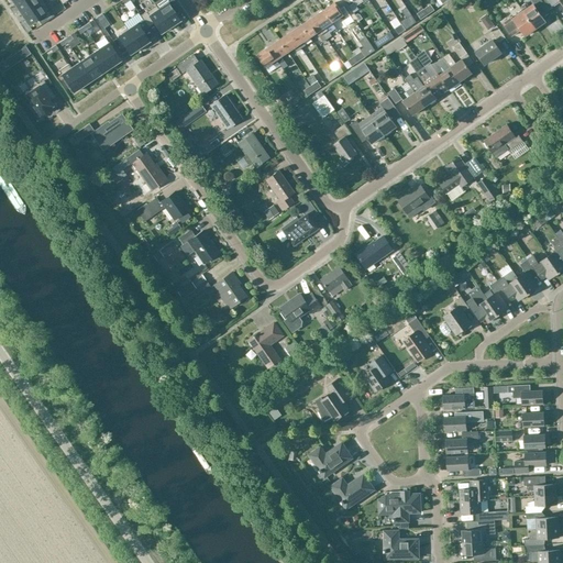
[(21,15),(43,0),(42,0),(23,0),(14,6),(21,15)]
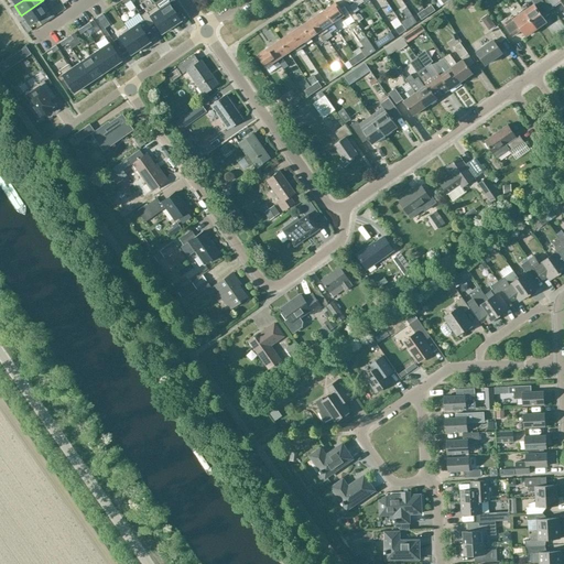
[(43,0),(21,15),(28,25),(39,18),(43,24),(54,17),(43,0)]
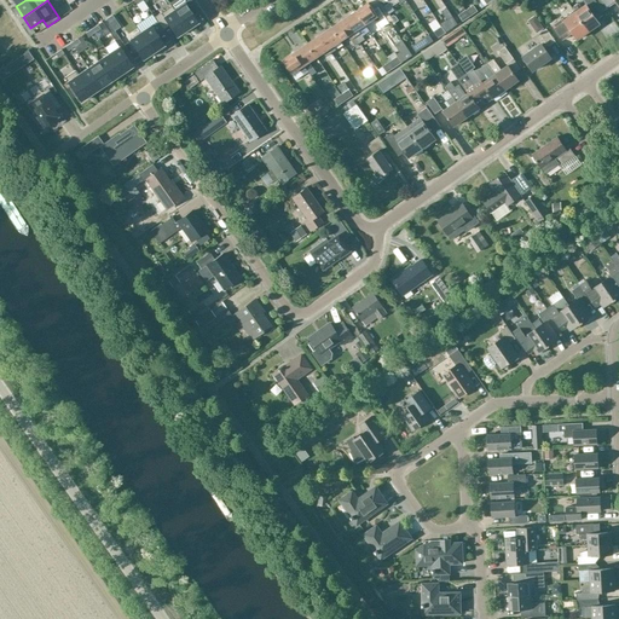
[(174,0),(169,4),(171,6),(173,10),(187,30),(197,23),(192,16),(198,11),(196,7),(191,0),(174,0)]
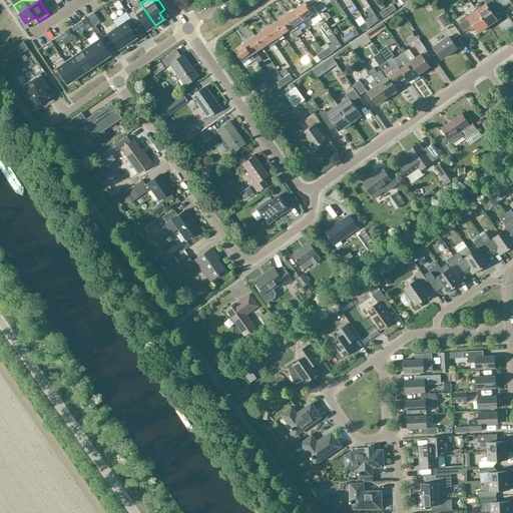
[(479,2),(473,6),(475,9),(477,11),(487,26),(496,19),(492,14),(501,8),(495,0),(482,0),(486,4),(482,7),(479,2)]
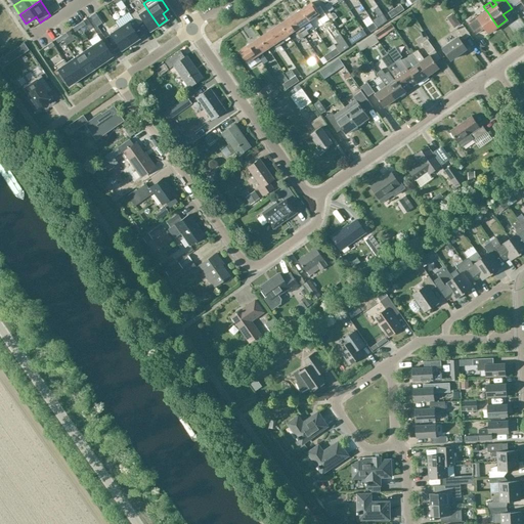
[(312,2),(302,9),(310,20),(315,16),(320,25),(328,19),(326,19),(323,14),(321,16),(317,9),(312,2)]
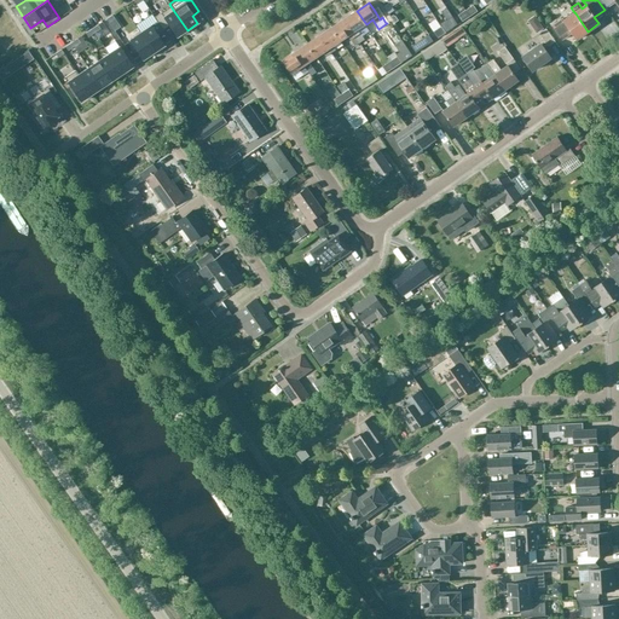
[(466,10),(470,17),(478,11),(474,5),(466,10)]
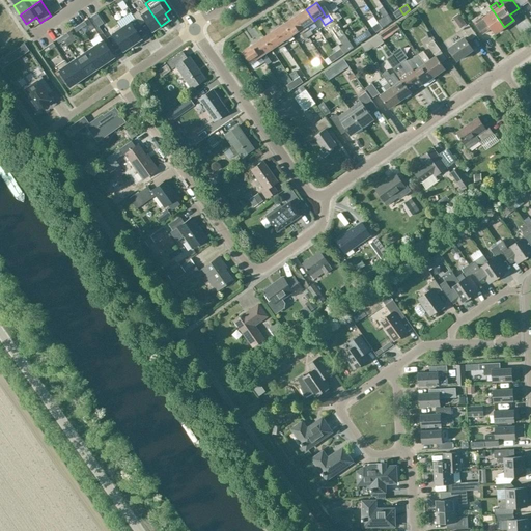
[(161,26),(148,8),(146,5),(132,15),(139,26),(144,22),(151,32),(161,26)]
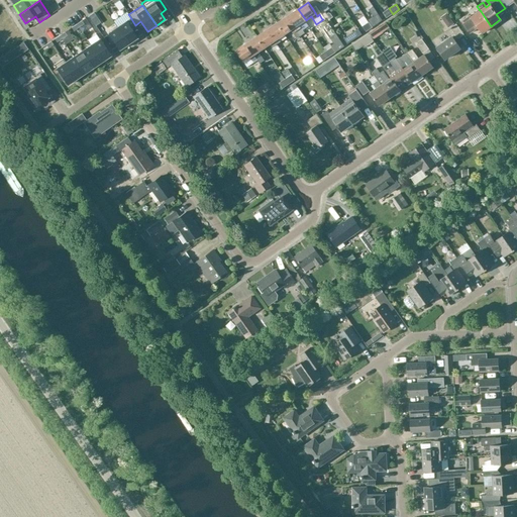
[(393,14),(389,8),(383,13),(387,18),(393,14)]
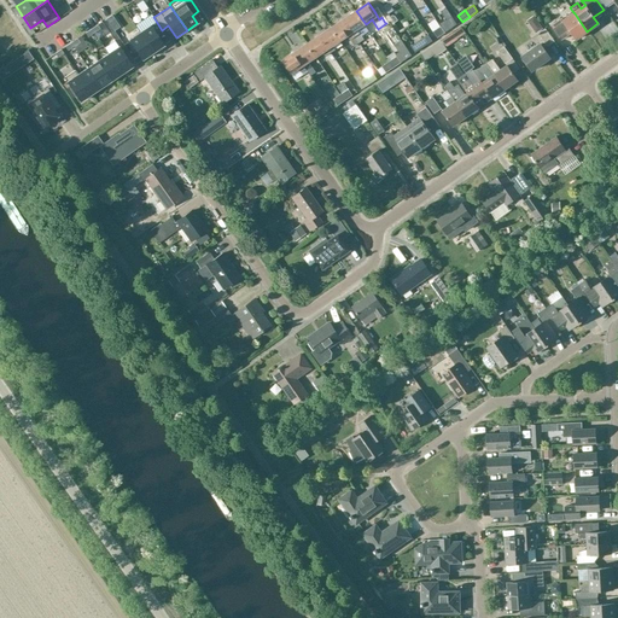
[(356,11),(344,19),(360,42),(363,39),(357,29),(366,24),(356,11)]
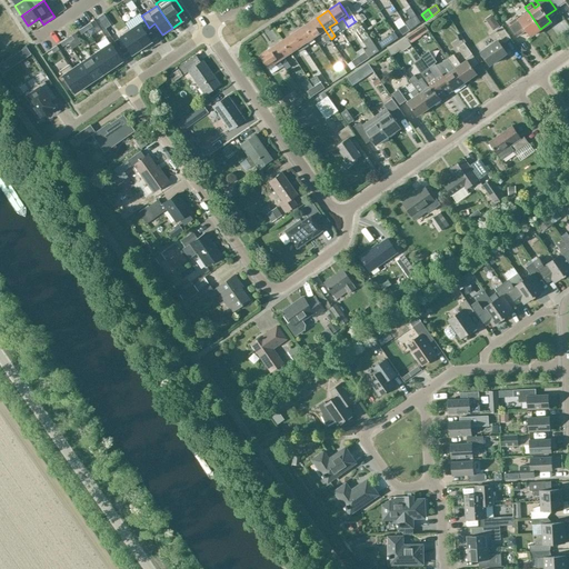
[(517,17),(508,23),(517,37),(526,30),(530,36),(540,29),(529,12),(527,10),(522,12),(525,15),(518,19),(517,17)]
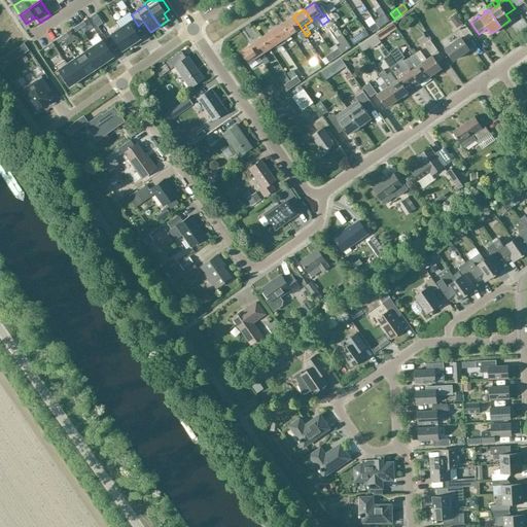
[(448,25),(456,23),(453,11),(445,13),(448,25)]
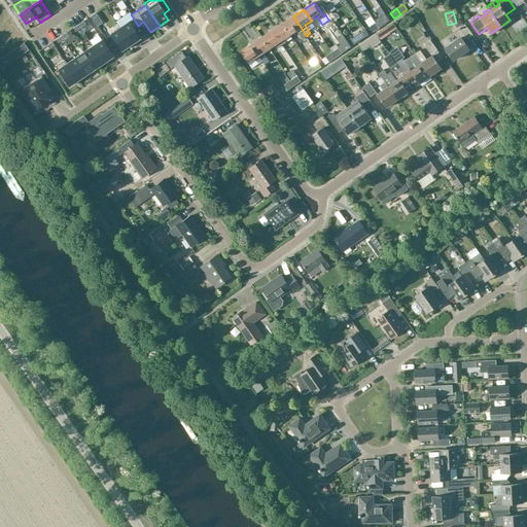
[(130,12),(114,22),(118,28),(131,45),(139,39),(133,29),(138,26),(131,14),(130,12)]
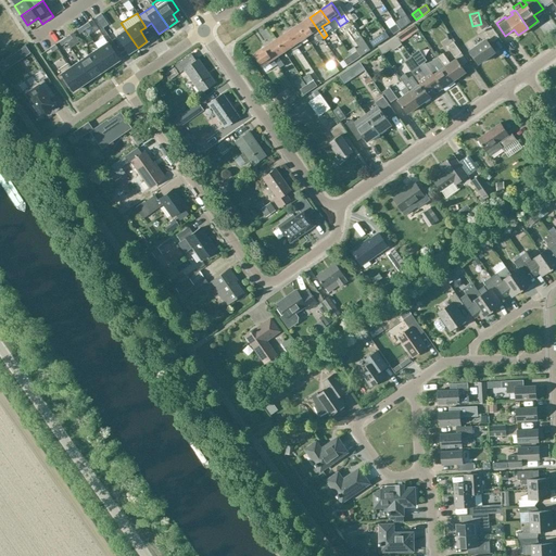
[(396,24),(401,29),(407,25),(412,22),(411,22),(406,15),(395,22),(396,24)]
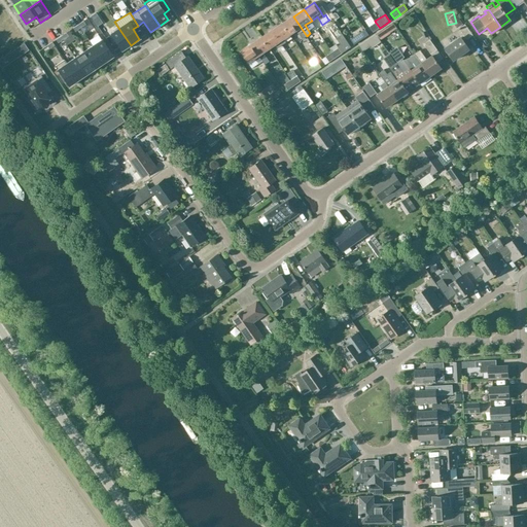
[(283,23),(290,35),(296,31),(303,39),(307,36),(293,16),(283,23)]
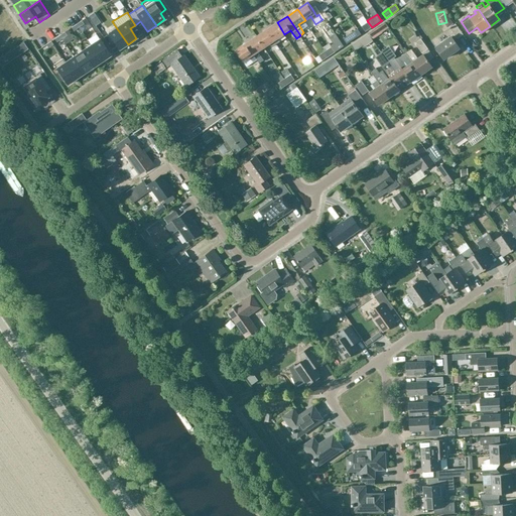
[(364,16),(358,20),(362,26),(368,22),(367,20),(365,18),(364,16)]
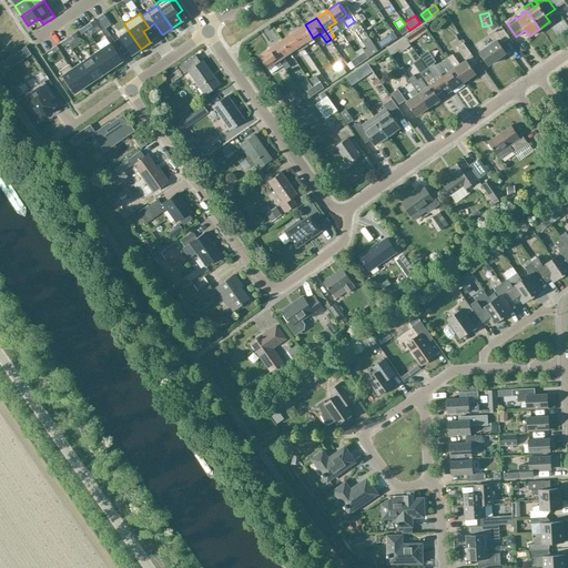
[(294,32),(304,48),(308,44),(306,42),(313,38),(305,24),(294,32)]
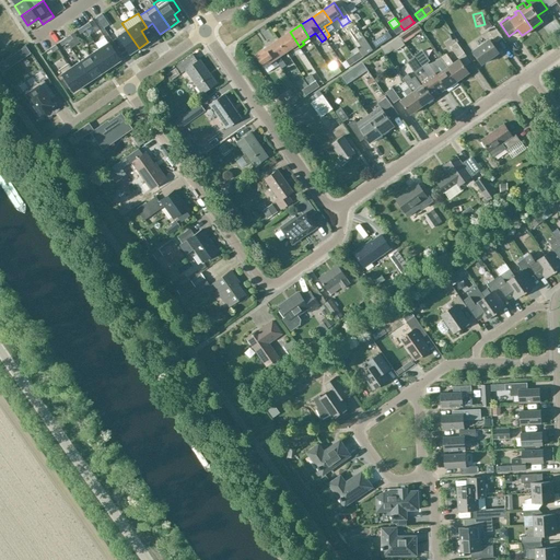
[(404,30),(399,24),(393,28),(397,34),(404,30)]
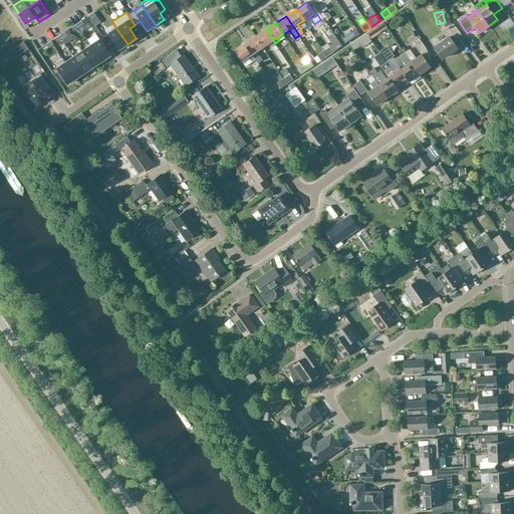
[(383,22),(375,27),(379,33),(388,28),(383,22)]
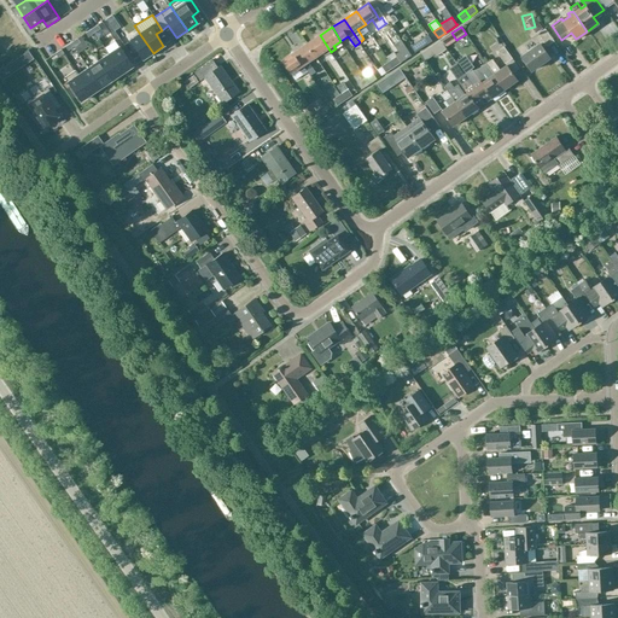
[(547,47),(554,42),(546,29),(538,34),(543,41),(522,57),(531,71),(549,58),(543,47),(546,45),(547,47)]
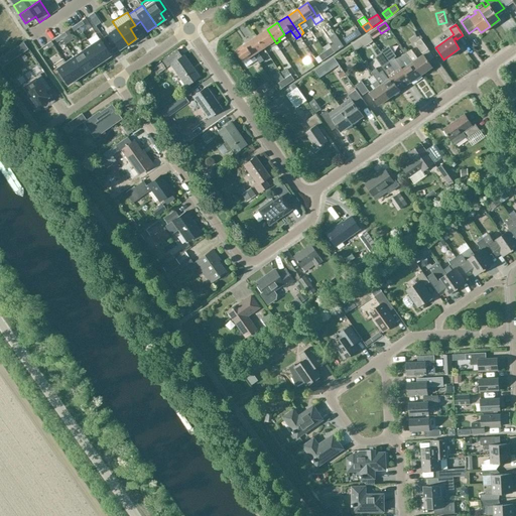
[(119,50),(128,44),(116,27),(108,33),(114,43),(118,49),(119,50)]
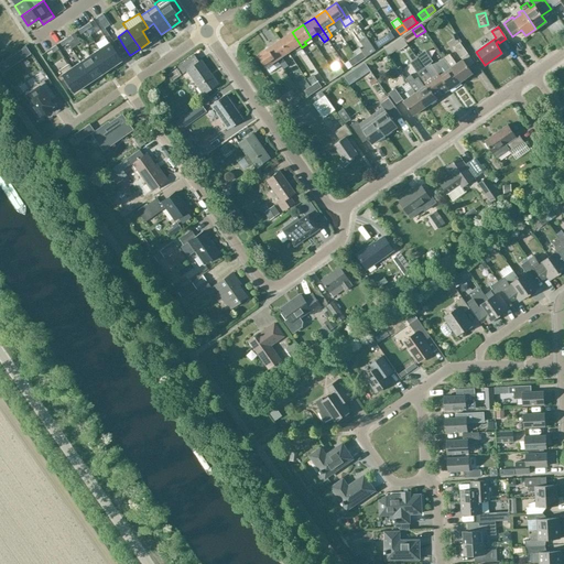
[(292,32),(281,40),(289,52),(295,47),(297,51),(302,47),(292,32)]
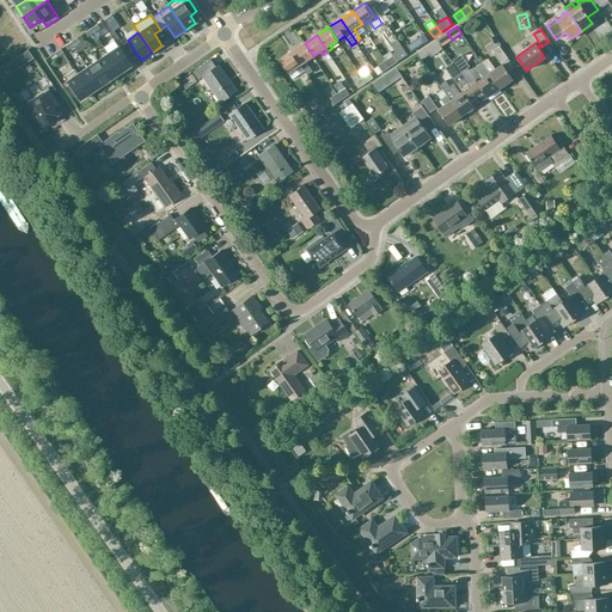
[(424,35),(407,47),(410,51),(411,53),(429,41),(428,40),(424,35)]
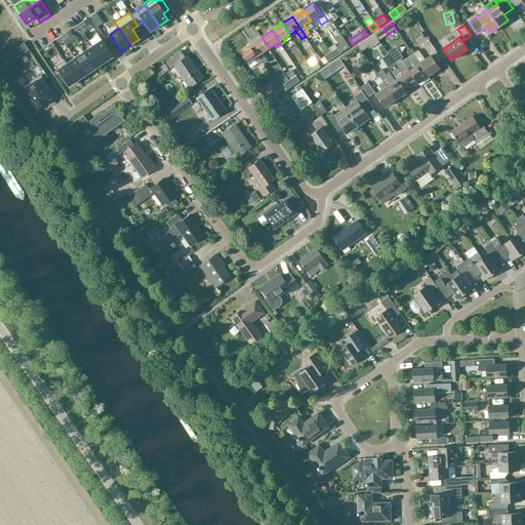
[(374,34),(369,38),(372,43),(378,39),(374,34)]
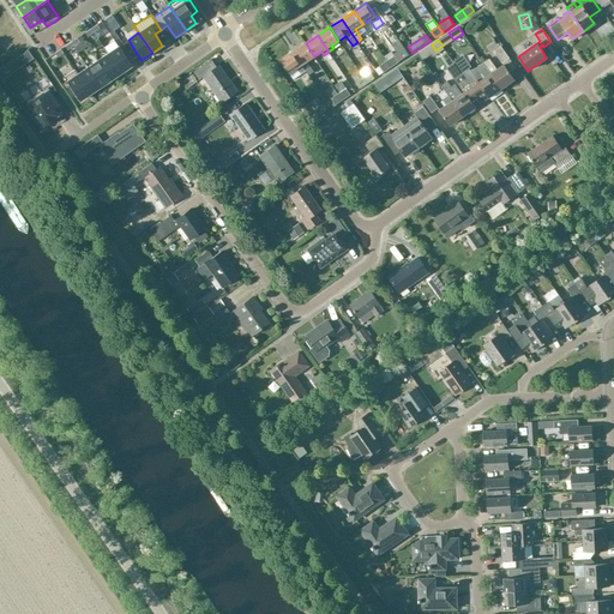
[(114,41),(103,48),(108,53),(121,73),(131,66),(118,47),(114,41)]
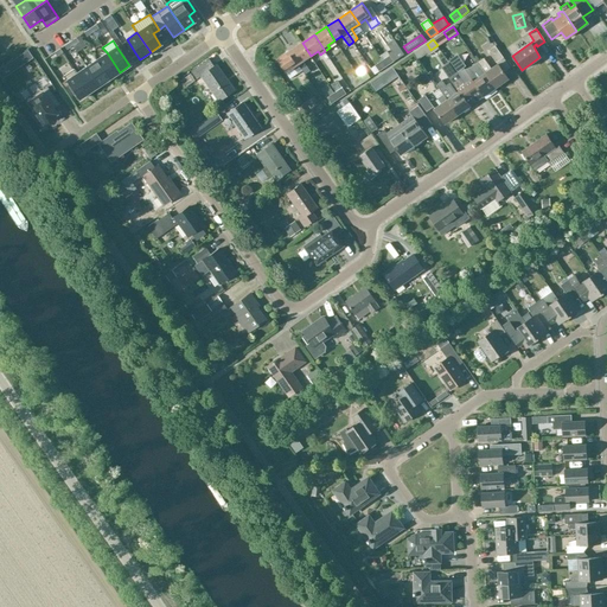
[(302,43),(289,51),(302,70),(306,75),(311,71),(307,65),(306,65),(304,62),(311,56),(302,43)]
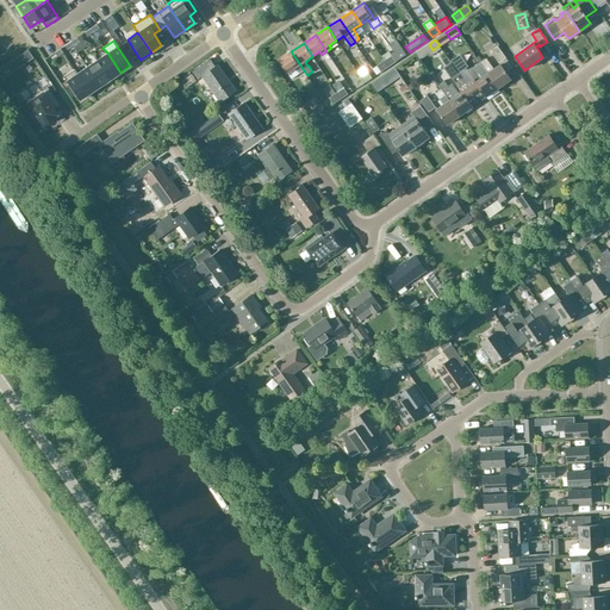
[(506,57),(498,45),(491,51),(499,63),(506,57)]
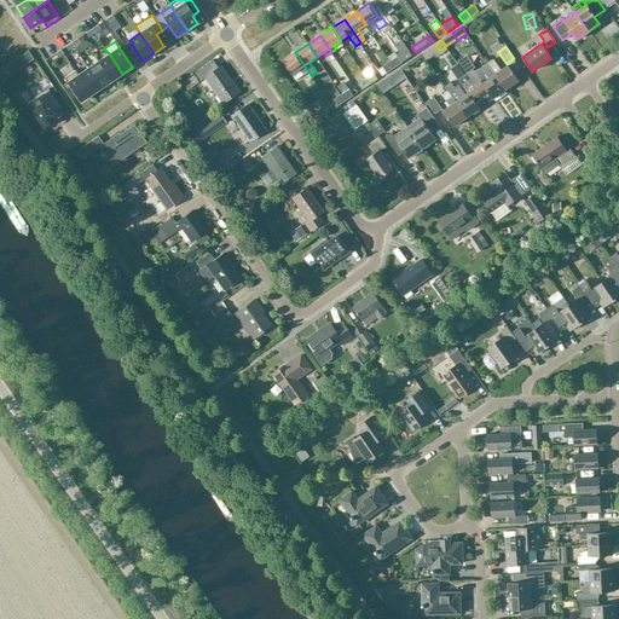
[(398,56),(401,61),(410,56),(406,50),(398,56)]
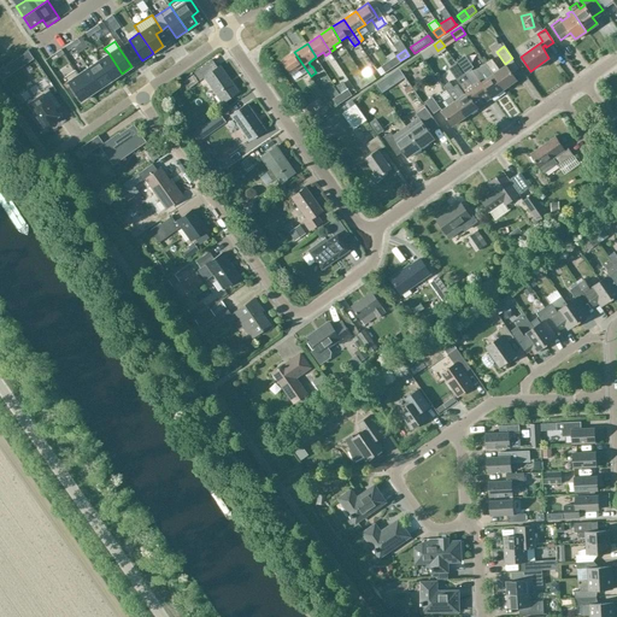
[(136,52),(130,56),(135,63),(141,59),(136,52)]
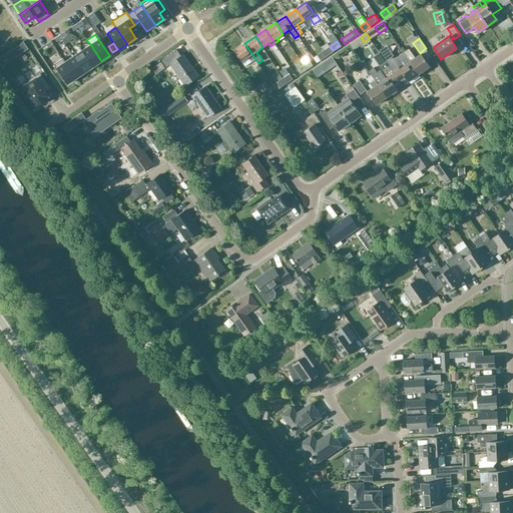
[(244,43),(234,50),(242,61),(245,66),(255,59),(244,43)]
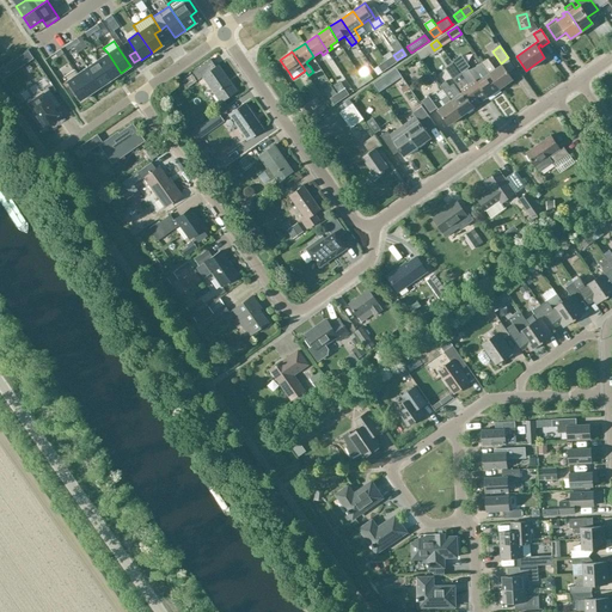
[(97,60),(110,80),(121,73),(106,53),(97,60)]
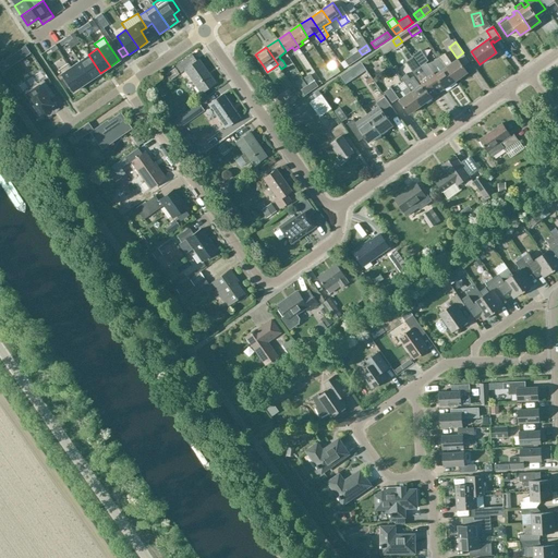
[(352,56),(355,61),(362,57),(359,51),(352,56)]
